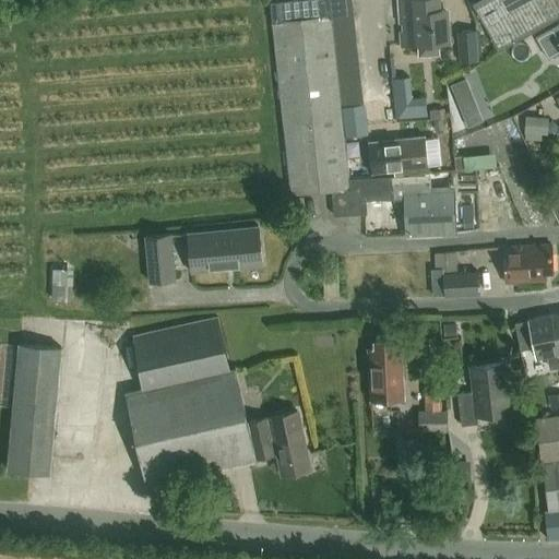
[(352,0),(328,0),(331,18),(331,19),(333,19),(335,18),(354,16),(352,0)]
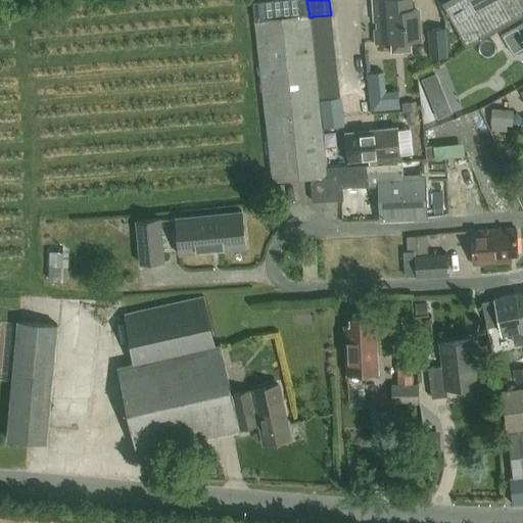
[(411,51),(411,42),(421,41),(419,13),(412,13),(411,0),(372,0),(376,44),(391,43),(392,52),(411,51)]
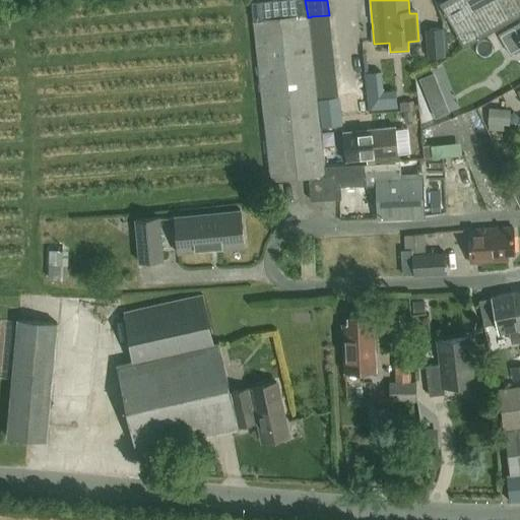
[(519,15),(519,0),(446,0),(440,4),(465,48),(519,15)]
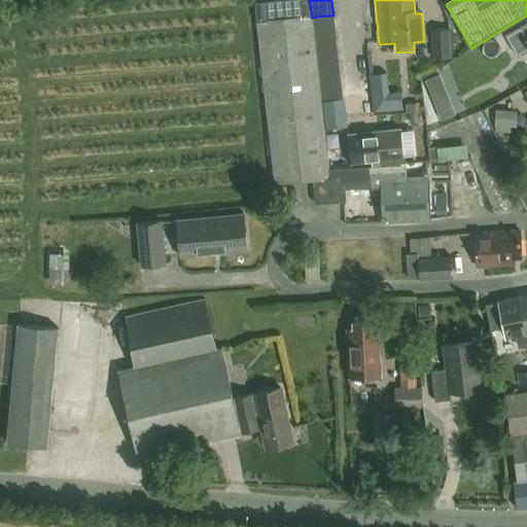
[(316,16),(314,18),(315,29),(335,27),(334,15),(316,16)]
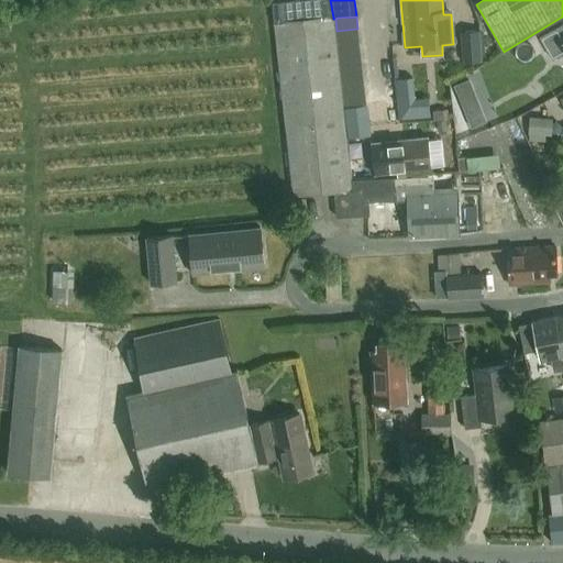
[(333,18),(275,24),(294,197),(334,194),(349,191),(352,191),(351,181),(346,139),(344,108),(343,103),(342,91),(341,79),(340,67),(339,55),(338,43),(337,31),(335,19),(333,19),(333,18)]
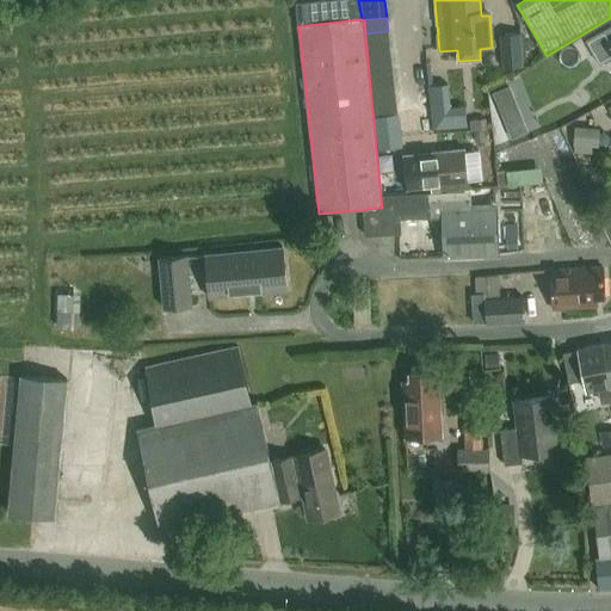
[(610,26),(586,41),(599,65),(610,57),(610,26)]
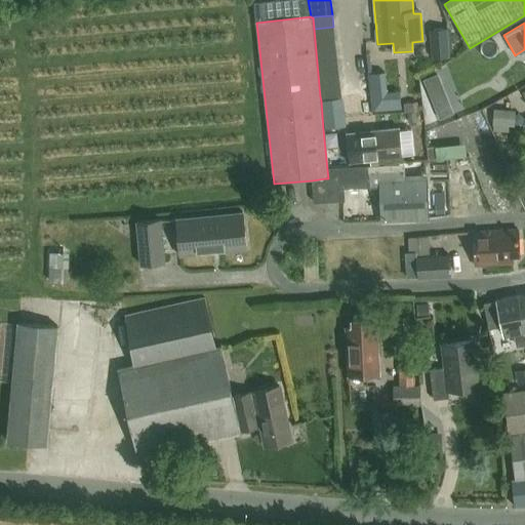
[(333,27),(314,29),(315,40),(335,38),(333,27)]
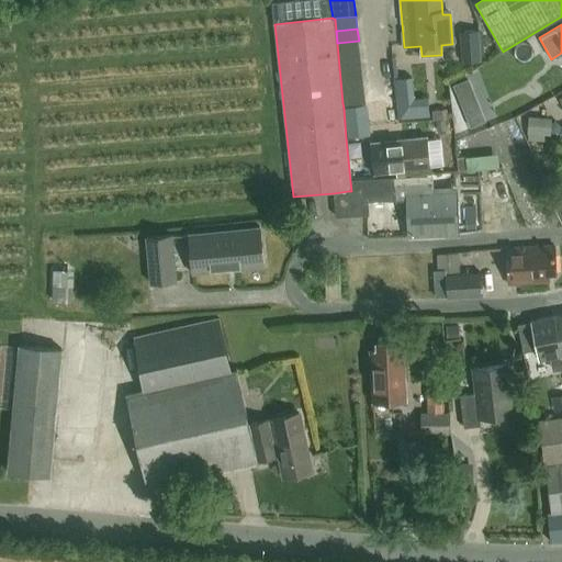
[(478,31),(458,32),(460,62),(479,60),(478,31)]
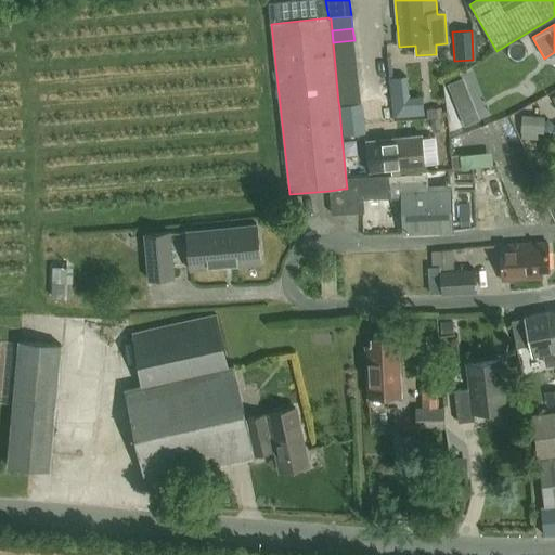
[(355,40),(333,42),(334,54),(356,52),(355,40)]
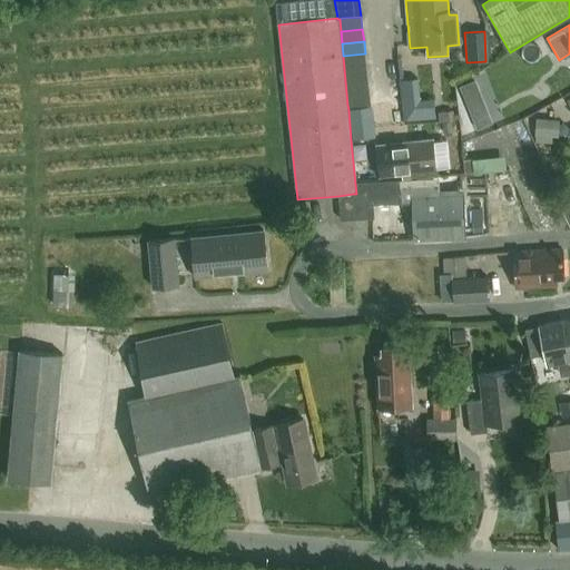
[(365,53),(343,56),(344,68),(366,66),(365,53)]
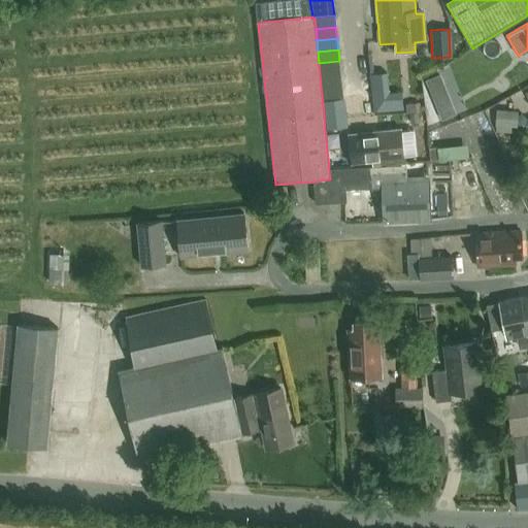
[(339,61),(319,63),(320,74),(340,72),(339,61)]
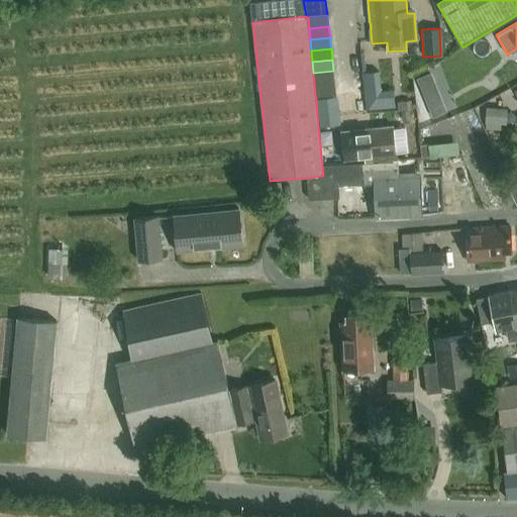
[(333,71),(313,73),(314,84),(334,82),(333,71)]
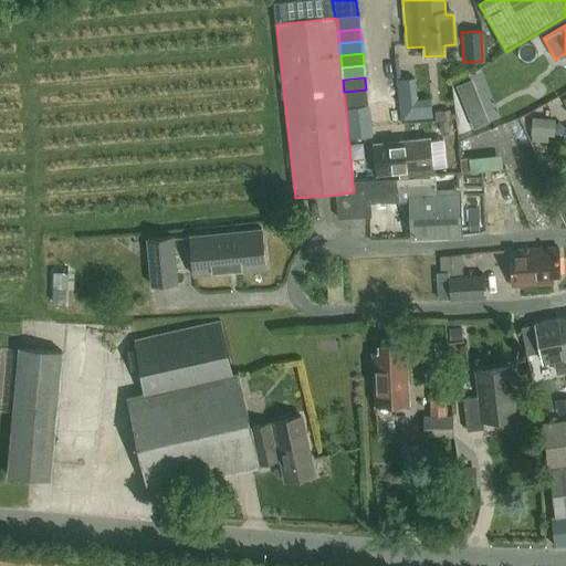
[(415,80),(396,81),(400,123),(419,121),(417,101),(415,80)]
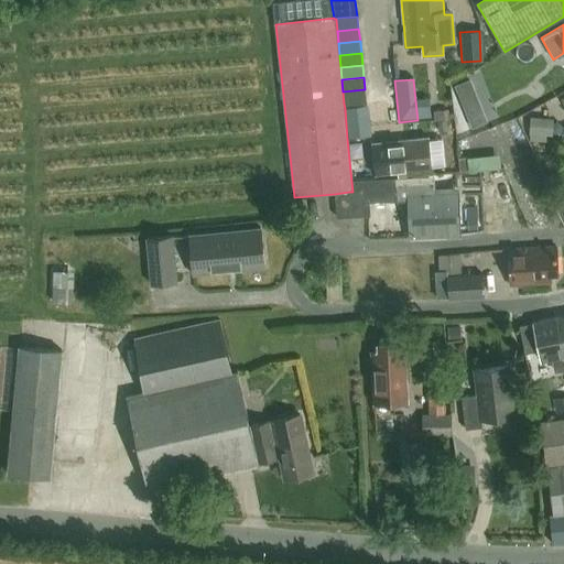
[(470,79),(455,86),(464,109),(479,102),(470,79)]
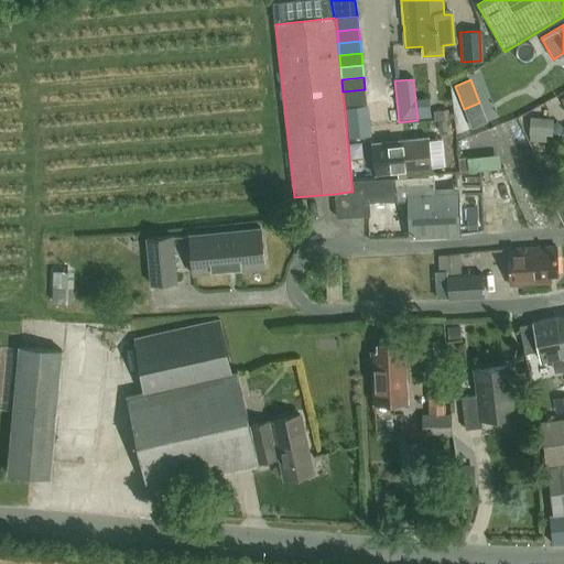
[(365,89),(343,91),(344,104),(367,101),(365,89)]
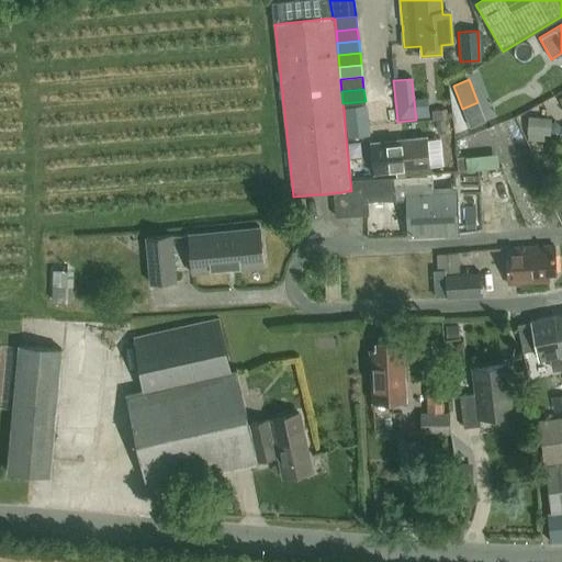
[(367,105),(344,108),(346,138),(369,136),(367,105)]
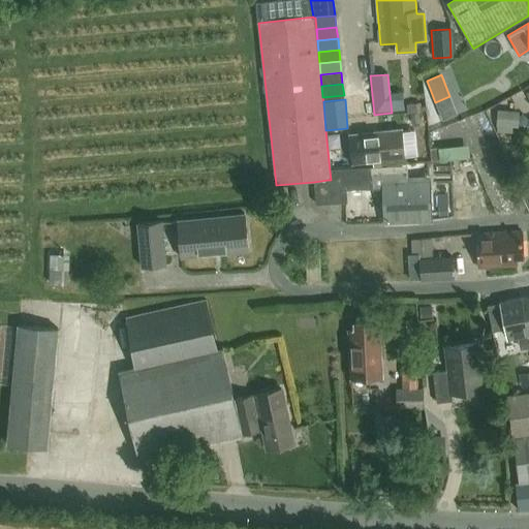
[(421,103),(407,104),(408,114),(422,112),(421,103)]
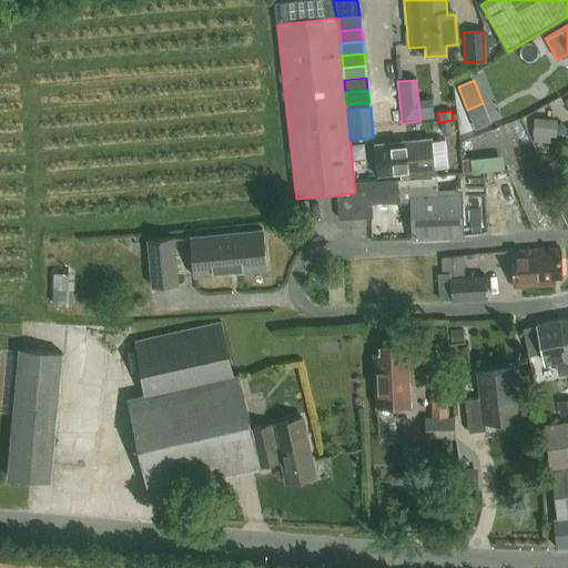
[(557,119),(535,118),(534,135),(556,137),(557,119)]
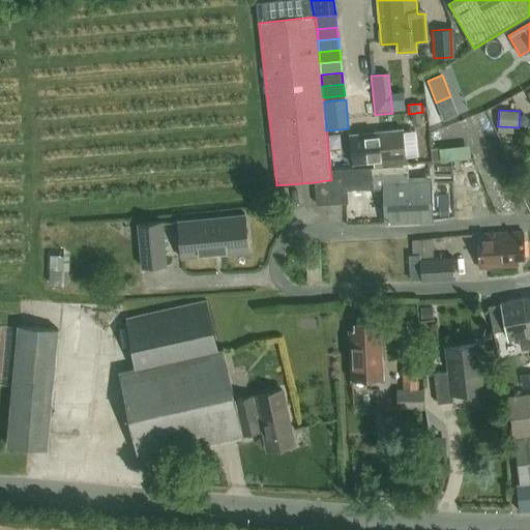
[(420,113),(411,114),(412,123),(421,122),(420,113)]
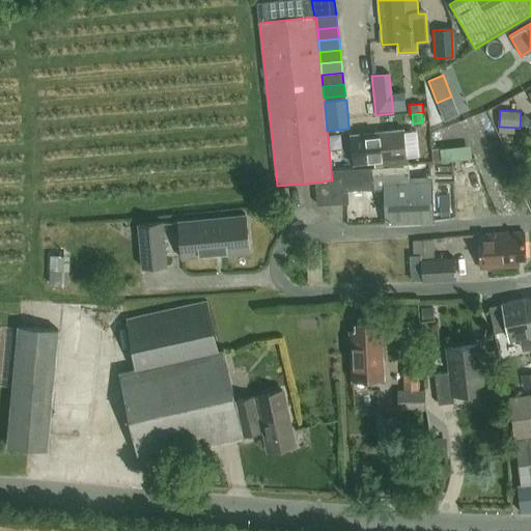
[(375,167),(408,164),(403,131),(350,136),(353,165),(374,162),(375,167)]
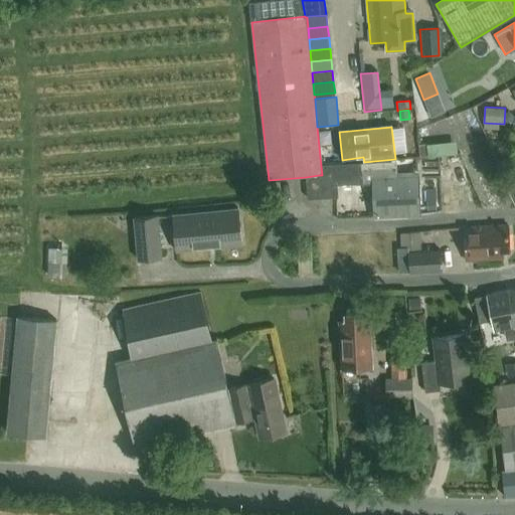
[(425,144),(418,144),(419,157),(427,156),(425,144)]
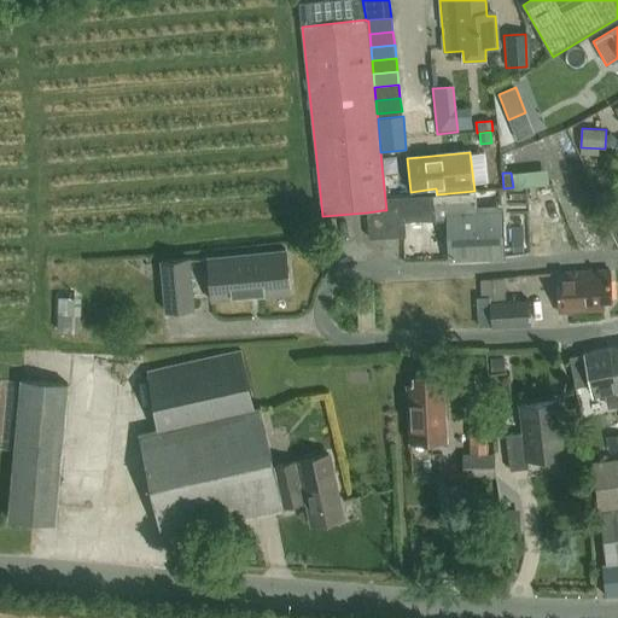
[(448,220),(449,260),(505,256),(502,213),(476,214),(474,200),(447,202),(447,194),(396,198),(397,209),(397,220),(436,217),(436,221),(448,220)]
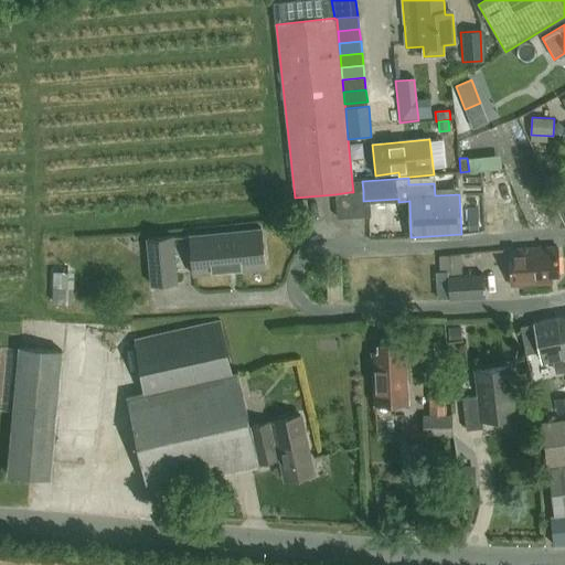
[(350,192),(352,217),(365,216),(363,201),(363,191),(362,181),(352,182),(353,192),(350,192)]
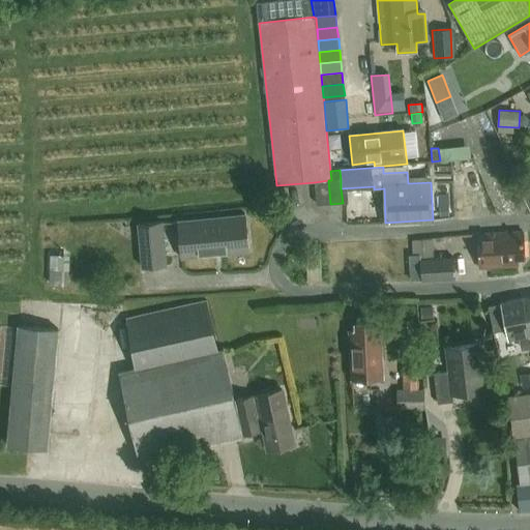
[(317,205),(330,204),(328,180),(315,182),(317,205)]
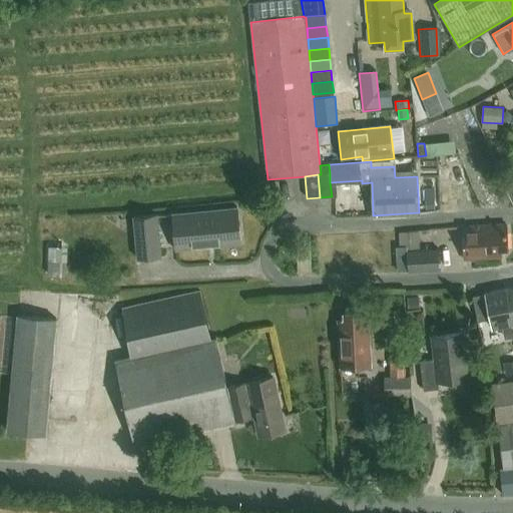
[(435,199),(425,199),(425,209),(435,209),(435,199)]
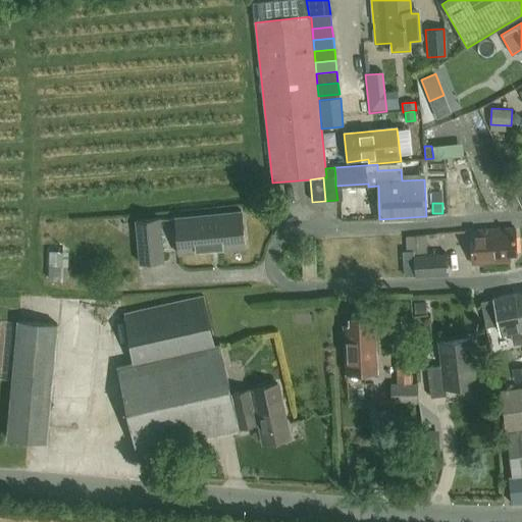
[(246,249),(242,211),(175,217),(179,255),(246,249)]
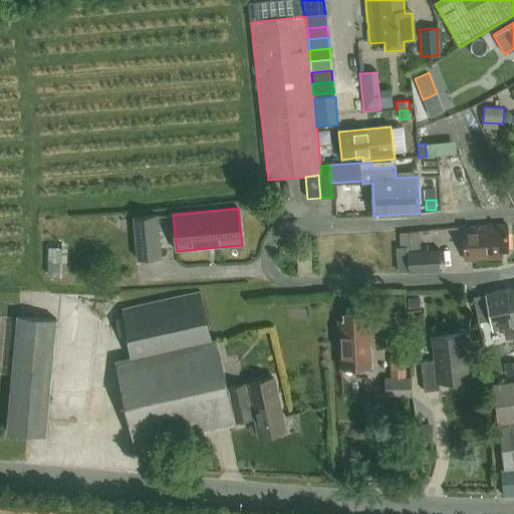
[(139,260),(161,257),(158,215),(135,217),(139,260)]
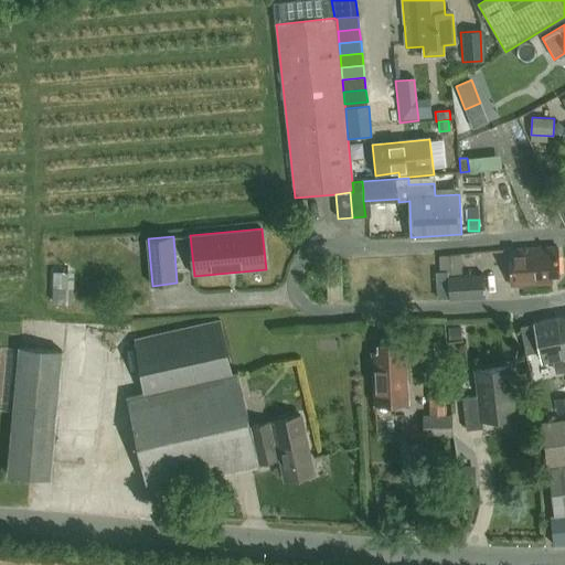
[(511,286),(552,283),(552,276),(560,275),(558,247),(510,251),(511,286)]
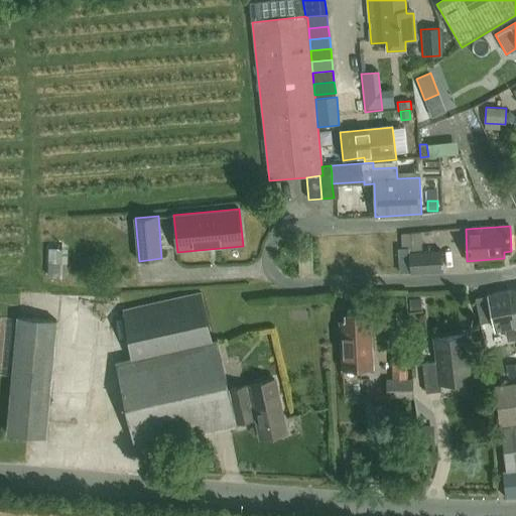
[(48,248),(48,277),(68,277),(68,248),(48,248)]
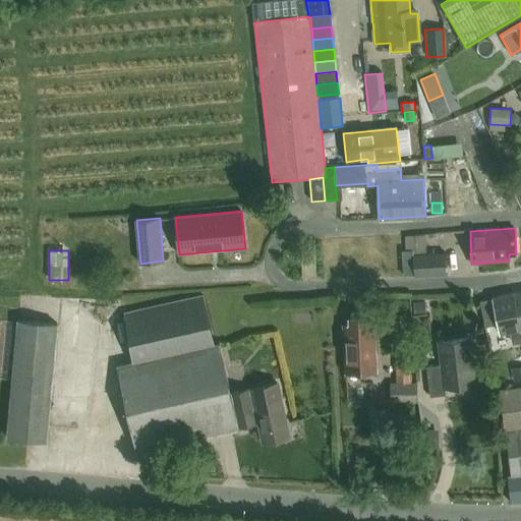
[(415,276),(448,275),(447,253),(414,255),(415,276)]
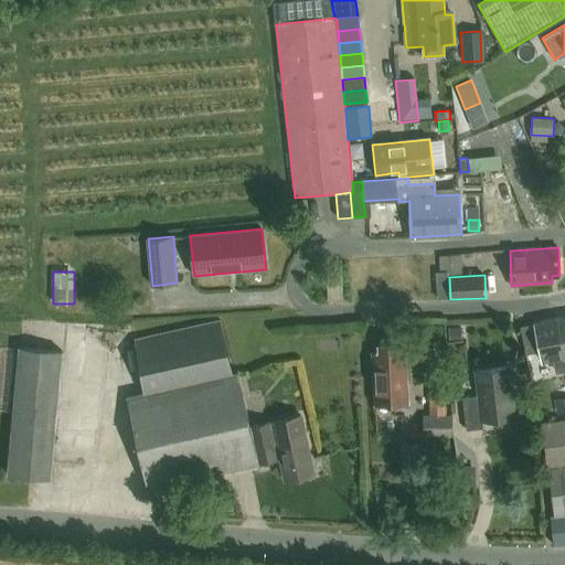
[(564,364),(564,358),(564,354),(557,319),(535,323),(535,324),(521,327),(526,354),(541,351),(543,362),(552,361),(555,374),(564,372),(564,364)]
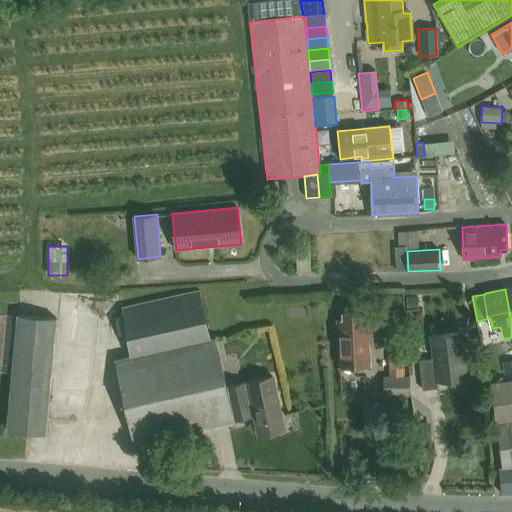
[(132,355),(117,358),(134,444),(235,421),(234,419),(254,415),(258,436),(285,430),(277,391),(276,391),(272,377),(227,387),(216,339),(211,340),(200,291),(122,307),(132,355)]
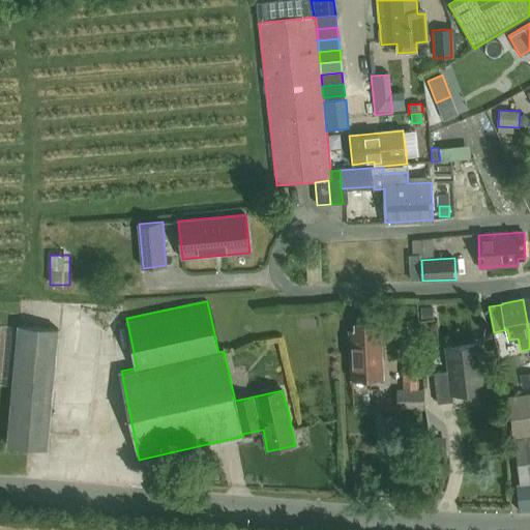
[(433,305),(420,306),(421,319),(434,318),(433,305)]
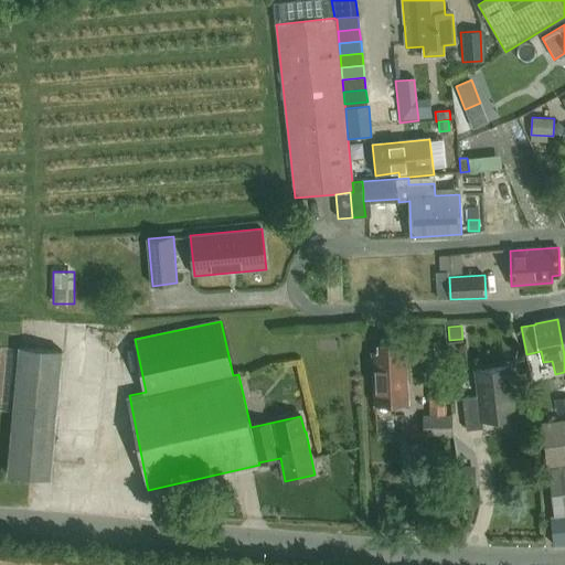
[(408,403),(406,352),(400,352),(400,344),(379,345),(380,353),(373,353),(375,405),(408,403)]
